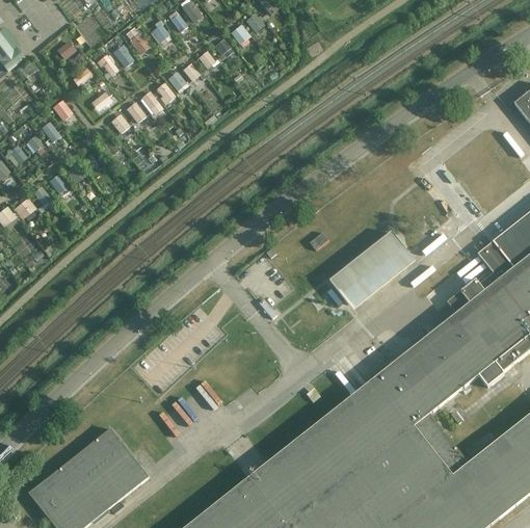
[(260,0),(258,2),(265,11),(272,5),(267,0),(260,0)]
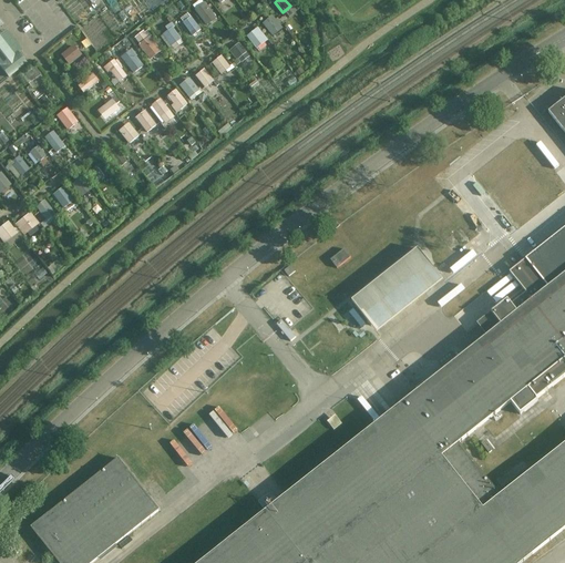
[(206,6),(198,12),(206,22),(214,16),(206,6)]
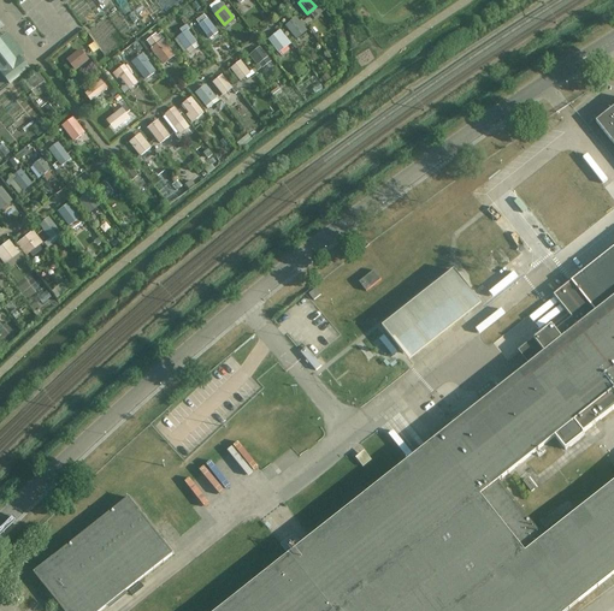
[(206,18),(198,25),(207,35),(214,29),(206,18)]
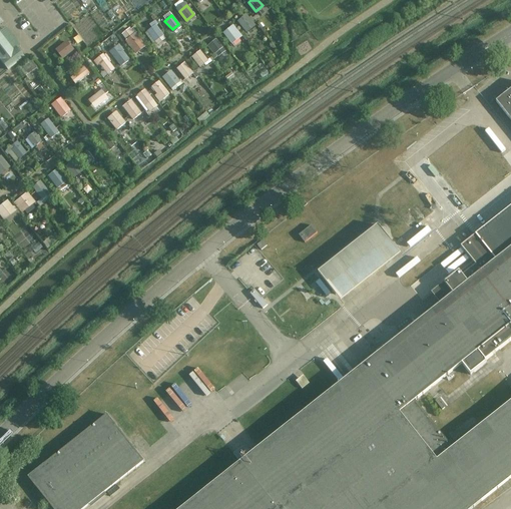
[(245,16),(238,22),(245,30),(252,25),(245,16)]
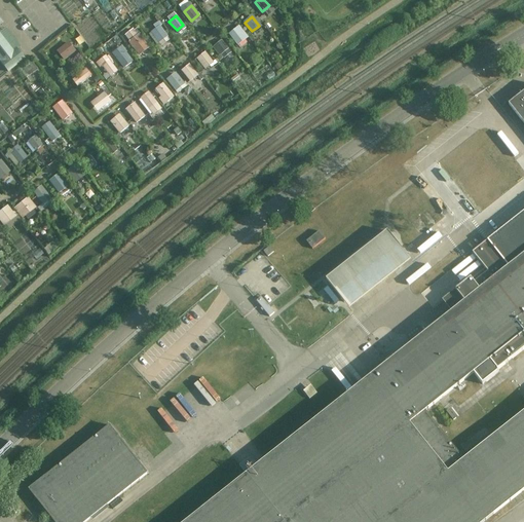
[(0,21),(0,60),(6,69),(23,56),(14,45),(11,48),(0,34),(0,21)]
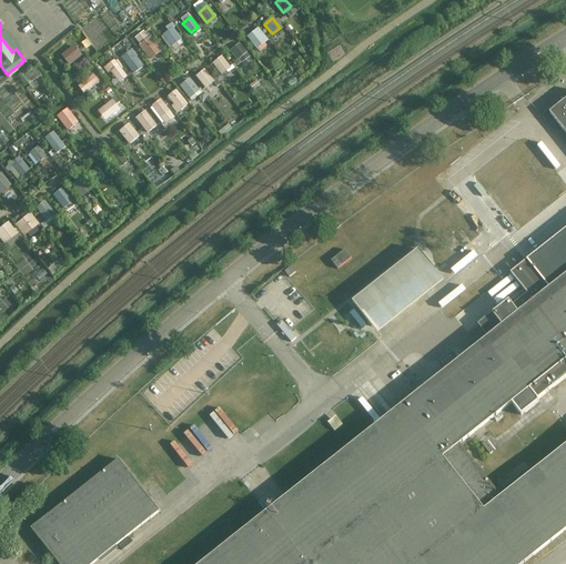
[(173,30),(165,37),(174,47),(181,40),(173,30)]
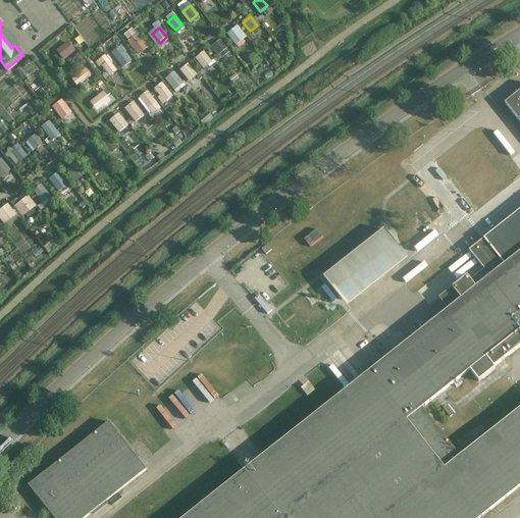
[(235,29),(227,35),(235,44),(242,38),(235,29)]
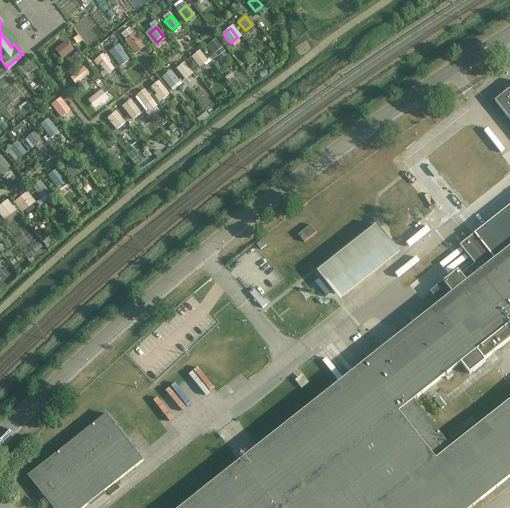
[(137,36),(131,42),(138,51),(145,45),(137,36)]
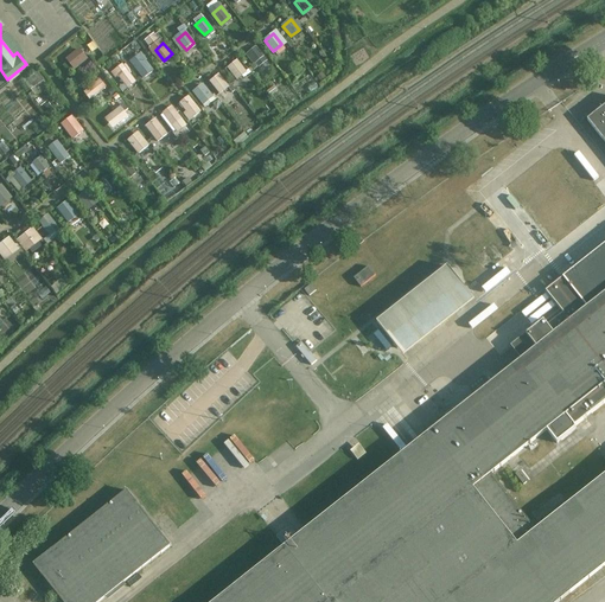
[(255,45),(247,52),(256,62),(263,55),(255,45)]
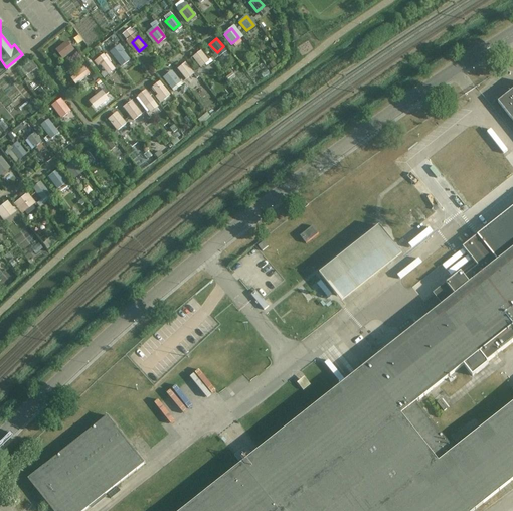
[(66,42),(53,51),(60,60),(73,51),(66,42)]
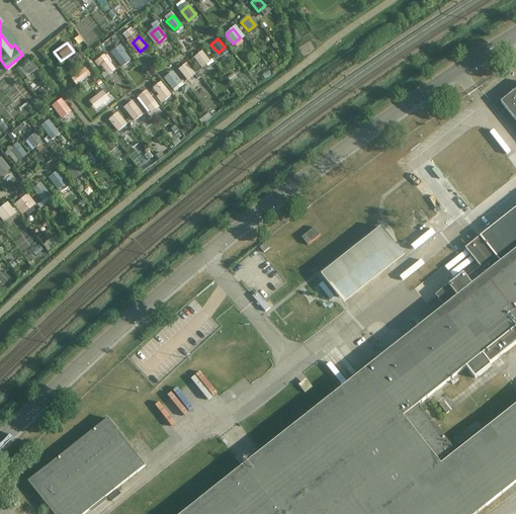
[(120,50),(113,55),(121,64),(127,58),(120,50)]
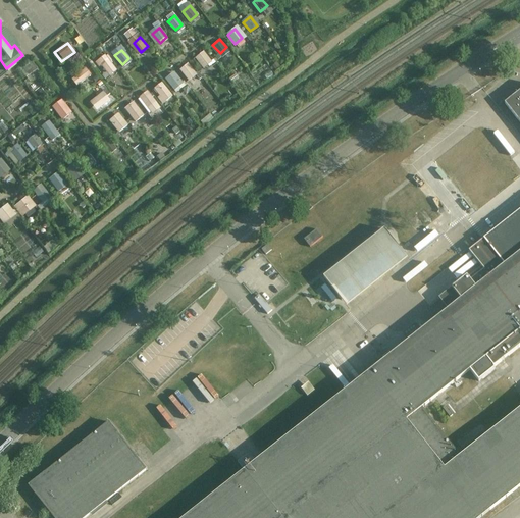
[(203,53),(196,59),(204,67),(210,62),(203,53)]
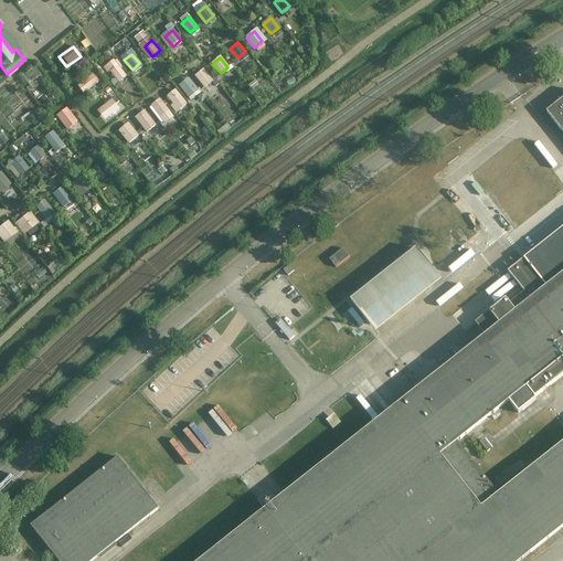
[(32,64),(22,74),(31,84),(41,75),(32,64)]
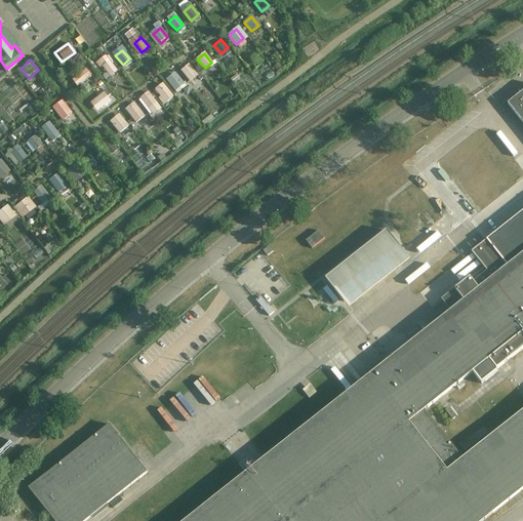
[(106,59),(98,66),(107,75),(113,69),(106,59)]
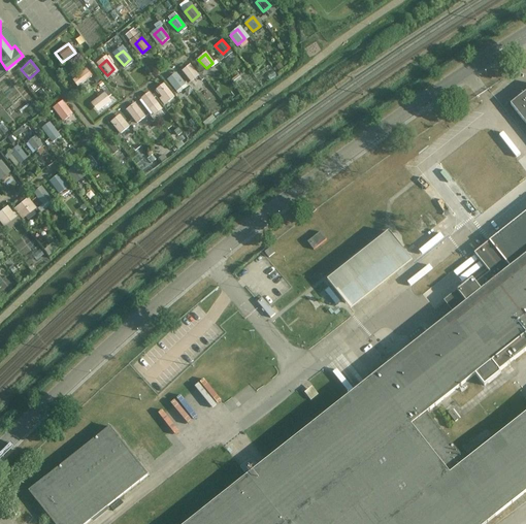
[(189,65),(182,70),(190,79),(197,73),(189,65)]
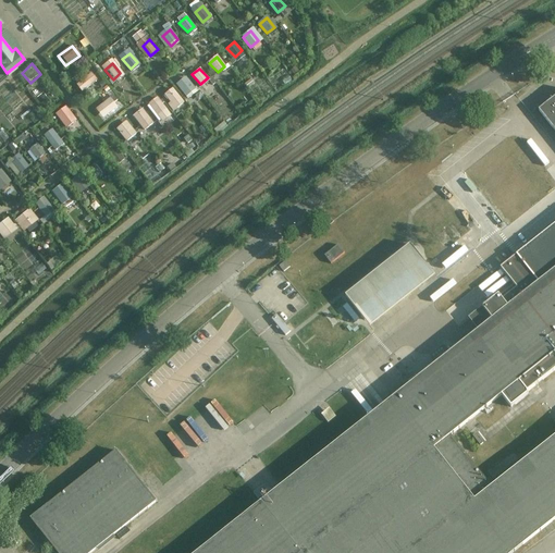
[(90,74),(83,81),(91,89),(98,83),(90,74)]
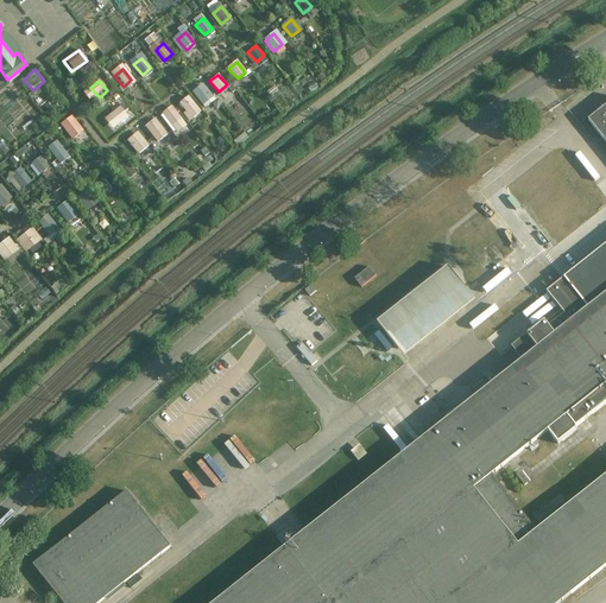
[(206,83),(197,89),(206,100),(214,93),(206,83)]
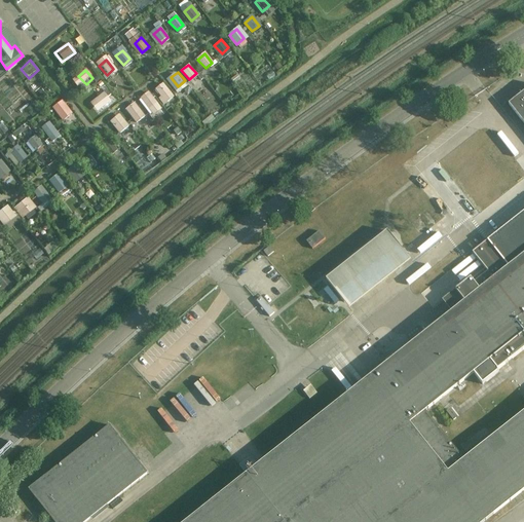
[(165,81),(158,87),(166,97),(174,90),(165,81)]
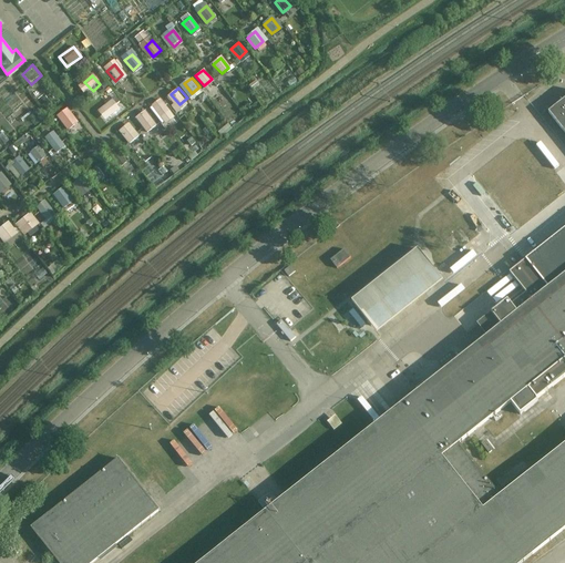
[(564,93),(546,109),(564,132),(564,93)]
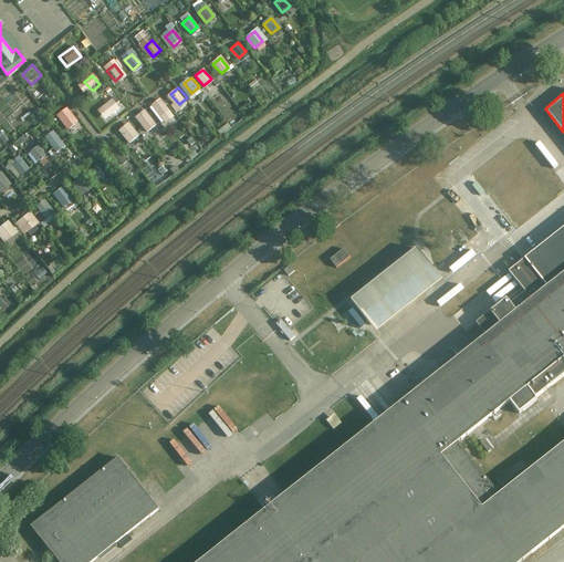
[(159,101),(152,107),(159,116),(167,110),(159,101)]
